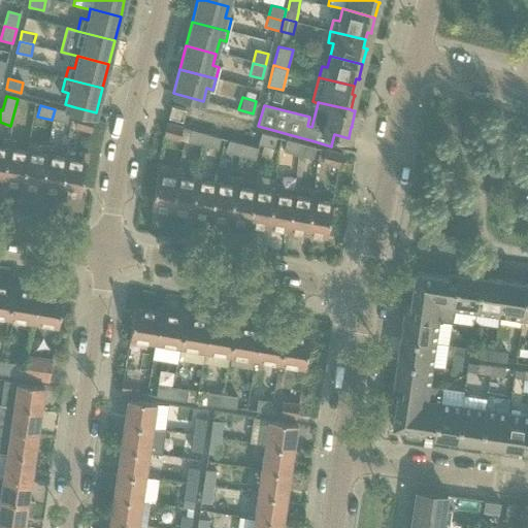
[(55,109),(52,120),(67,124),(69,113),(55,109)]
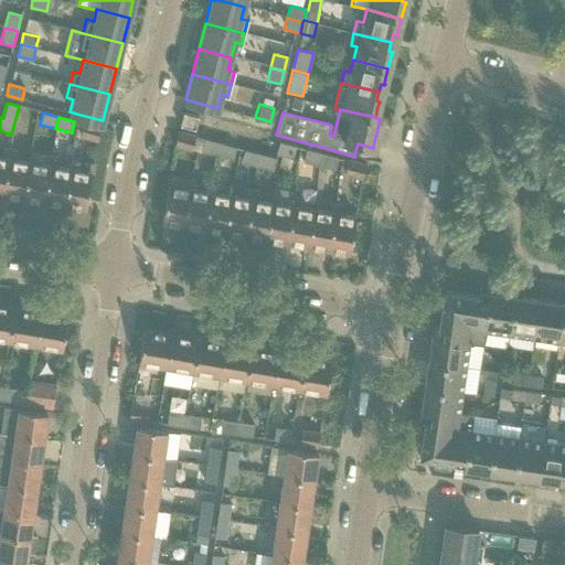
[(80,135),(96,139),(99,126),(83,121),(80,135)]
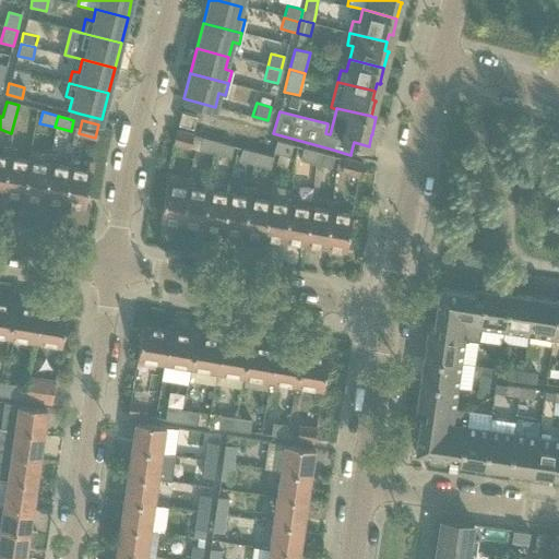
[(173,143),(190,147),(193,135),(176,131),(173,143)]
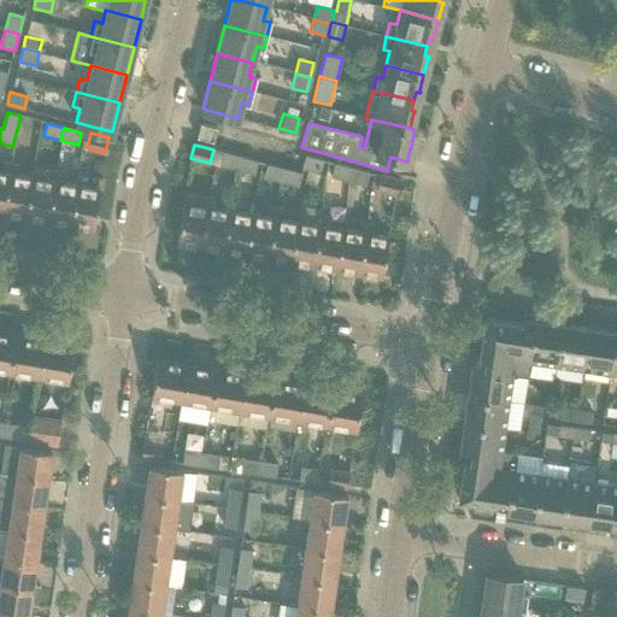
[(221,165),(235,170),(239,157),(224,153),(221,165)]
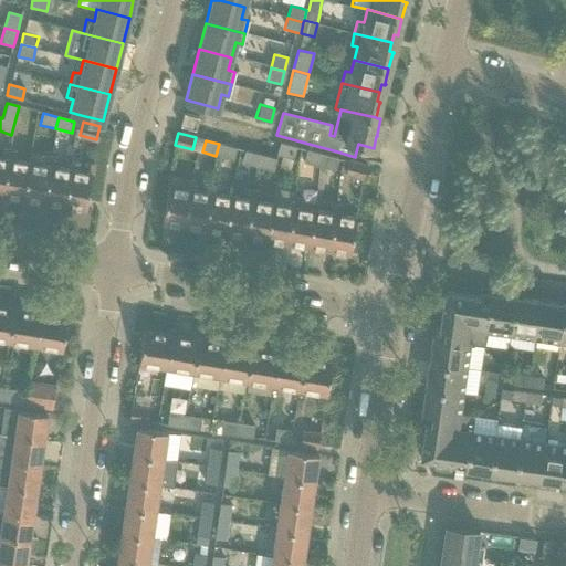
[(219,144),(216,156),(233,160),(237,148),(219,144)]
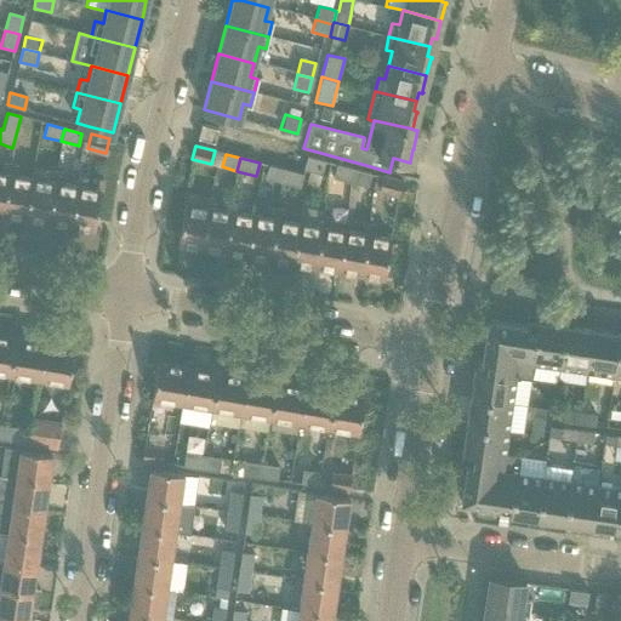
[(308,158),(305,170),(322,175),(324,161),(308,158)]
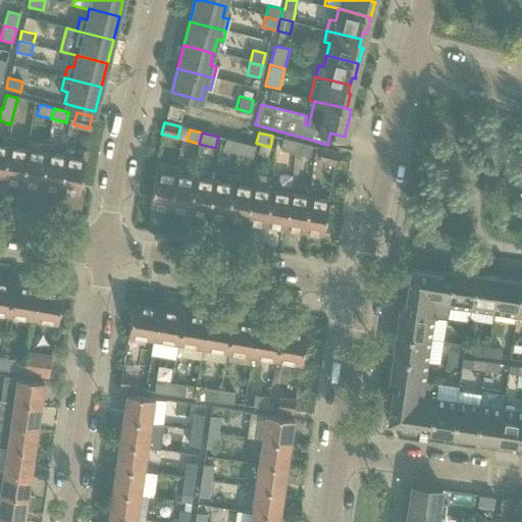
[(0,178),(1,179),(8,137),(3,136),(1,145),(0,145),(0,178)]
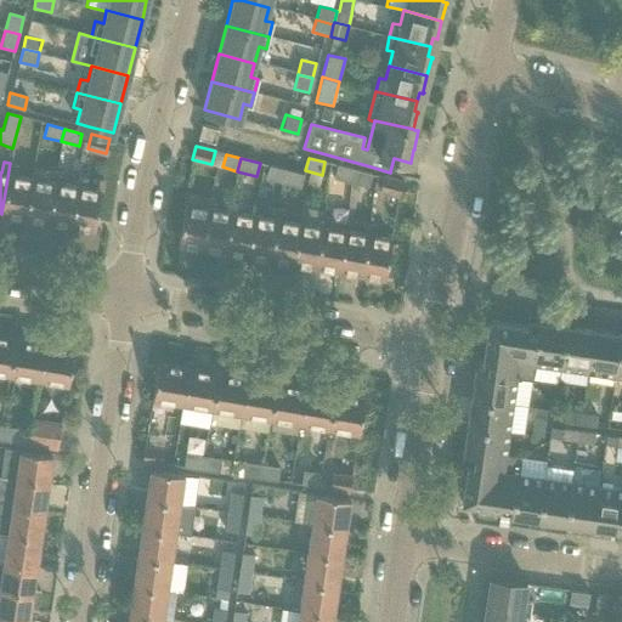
[(1,214),(24,218),(32,179),(15,175),(17,164),(10,163),(1,214)]
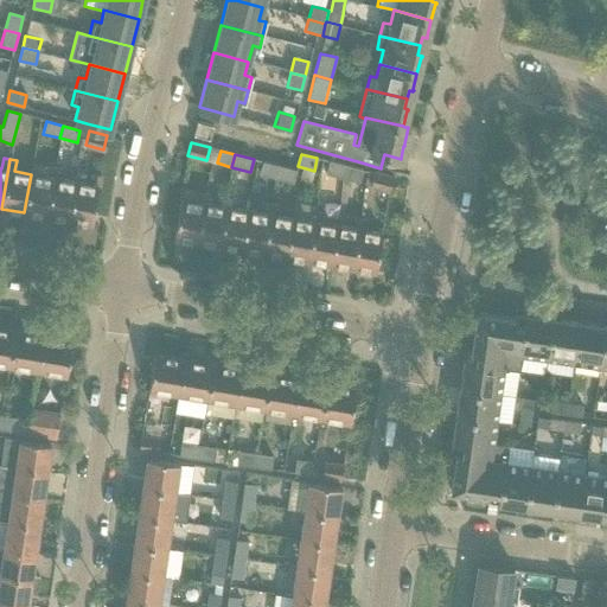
[(326,174),(344,179),(347,166),(330,161),(326,174)]
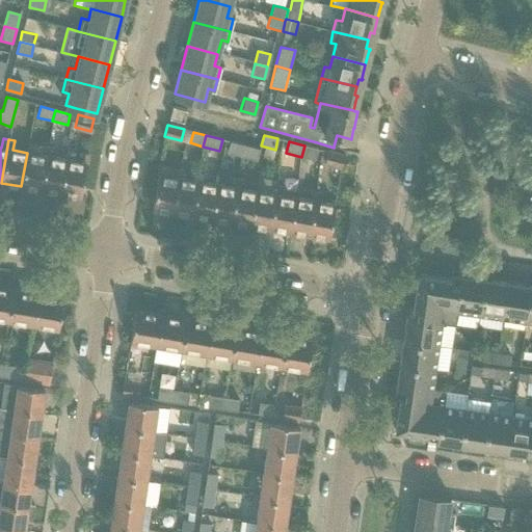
[(229,154),(241,157),(244,147),(231,143),(229,154)]
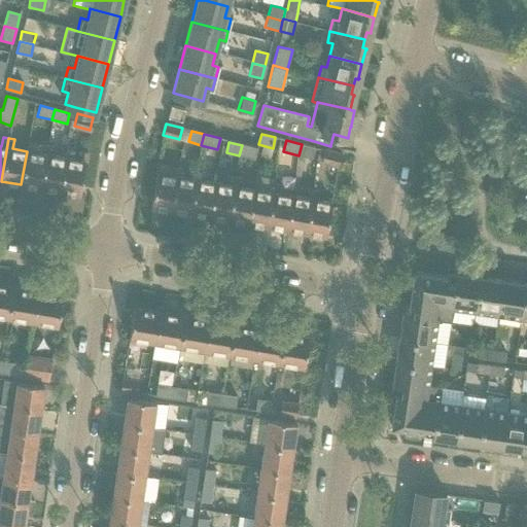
[(21,184),(40,187),(47,144),(41,144),(39,153),(27,151),(21,184)]
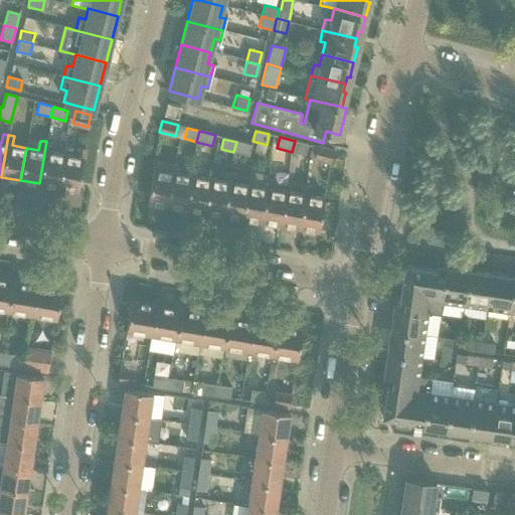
[(39,183),(58,186),(63,154),(49,152),(51,142),(46,141),(39,183)]
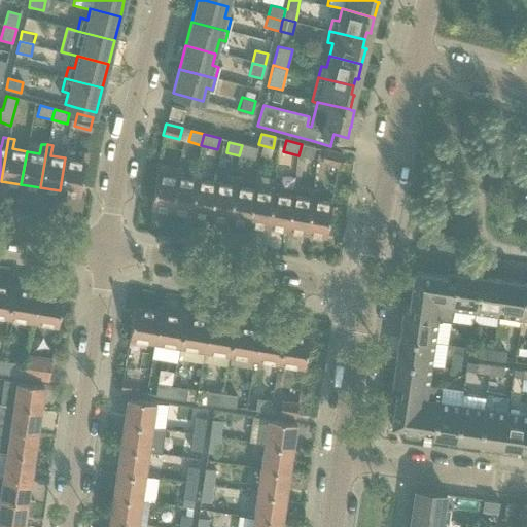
[(302,144),(299,155),(312,160),(315,148),(302,144)]
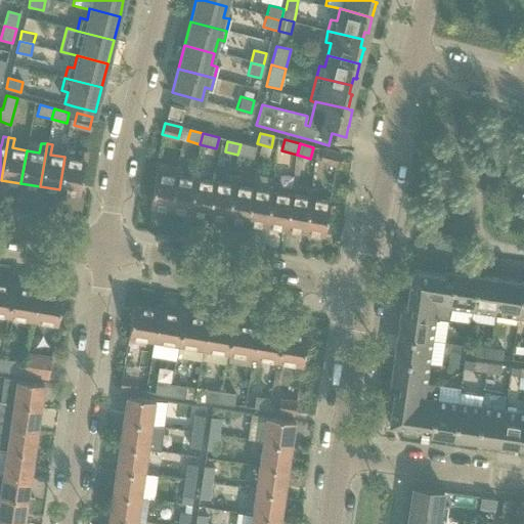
[(241,144),(237,155),(253,159),(256,147),(241,144)]
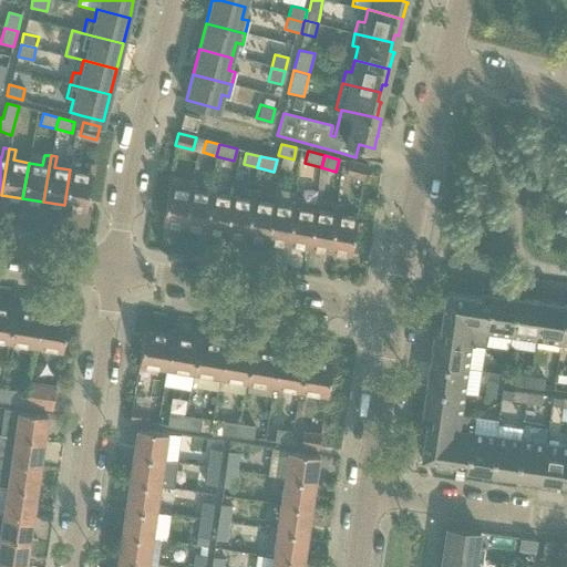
[(346,174),(362,178),(366,165),(349,161),(346,174)]
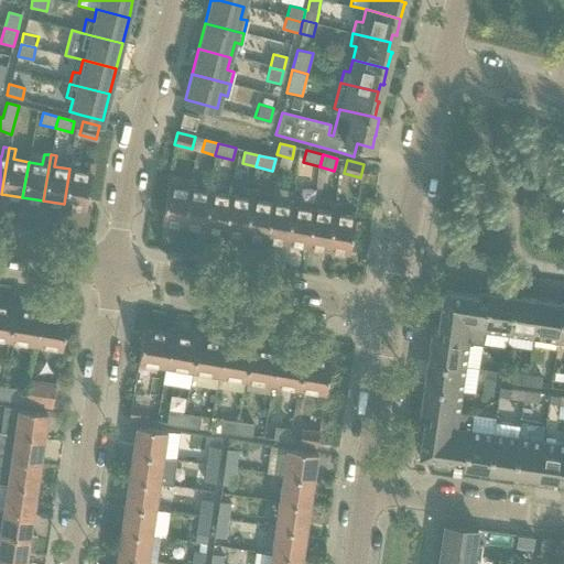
[(69,169),(64,204),(85,207),(93,162),(85,161),(83,171),(69,169)]
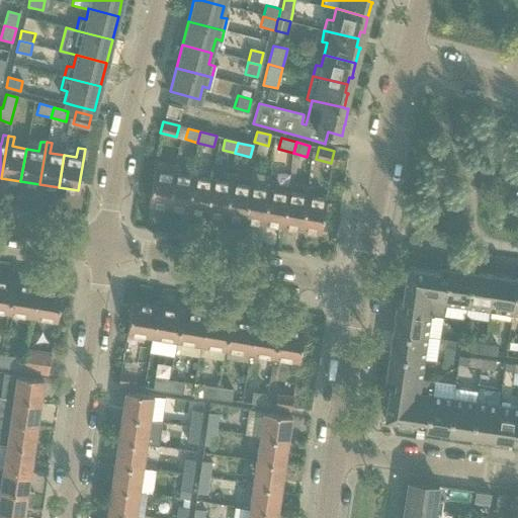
[(148,202),(167,205),(173,173),(160,171),(162,161),(155,160),(148,202)]
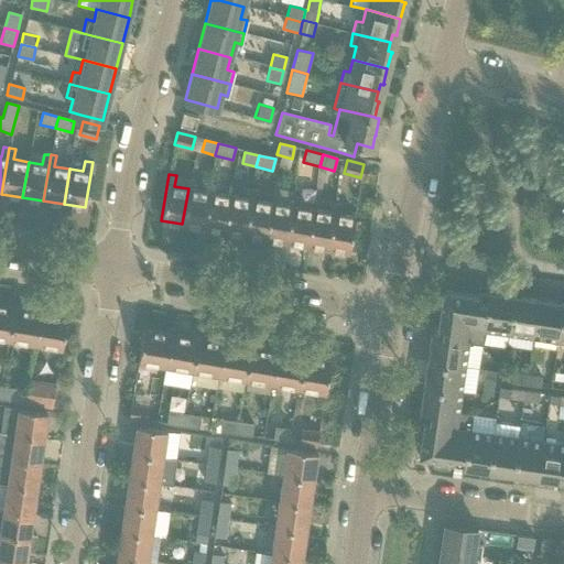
[(182,224),(203,227),(210,182),(205,181),(203,191),(188,188),(182,224)]
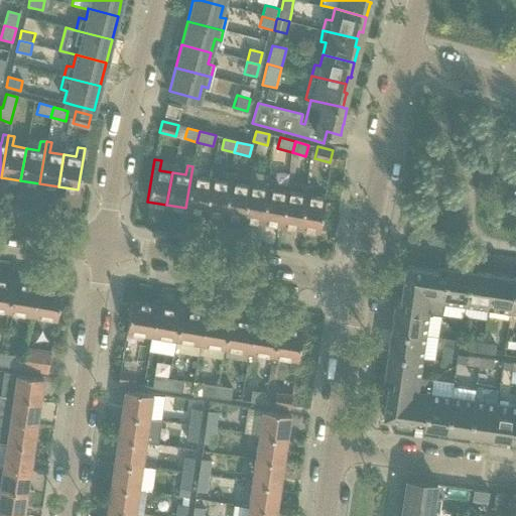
[(185,208),(205,212),(211,178),(197,176),(198,167),(192,166),(185,208)]
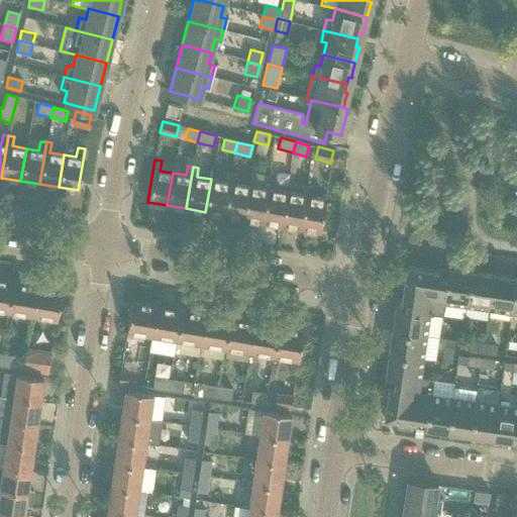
[(205,212),(224,215),(231,173),(225,172),(224,182),(211,179),(205,212)]
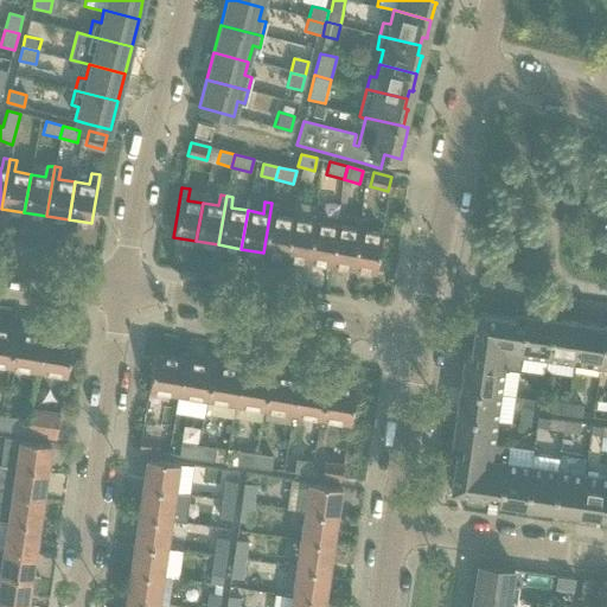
[(263,253),(285,256),(292,218),(276,216),(278,204),(272,203),(263,253)]
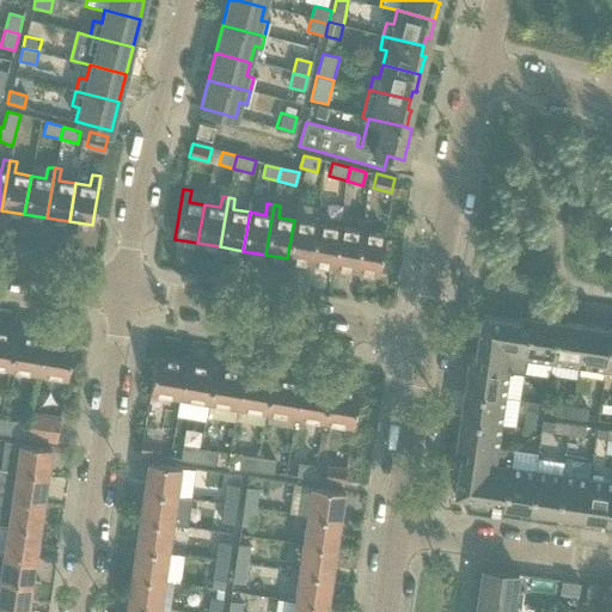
[(287,258),(310,262),(318,212),(312,212),(310,222),(294,220),(287,258)]
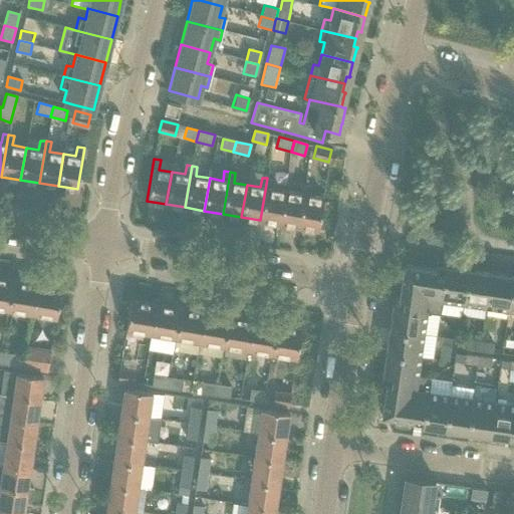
[(260,220),(279,223),(284,191),(271,189),(272,179),(267,178),(260,220)]
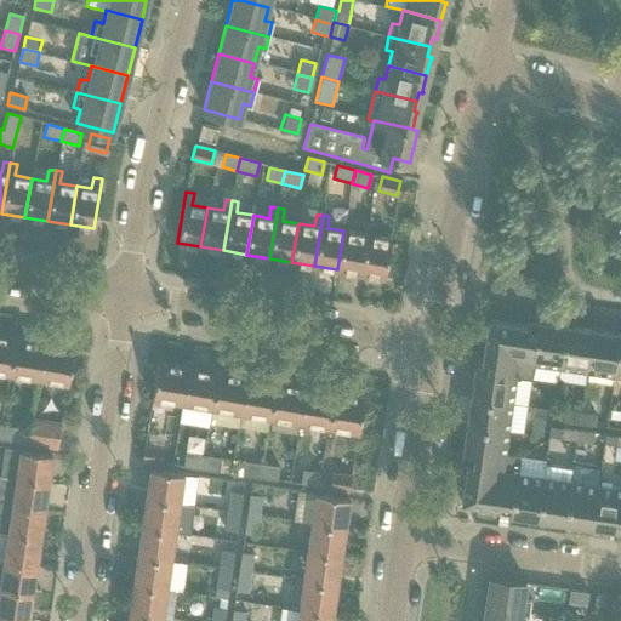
[(337,269),(360,273),(369,223),(362,222),(360,233),(343,231),(337,269)]
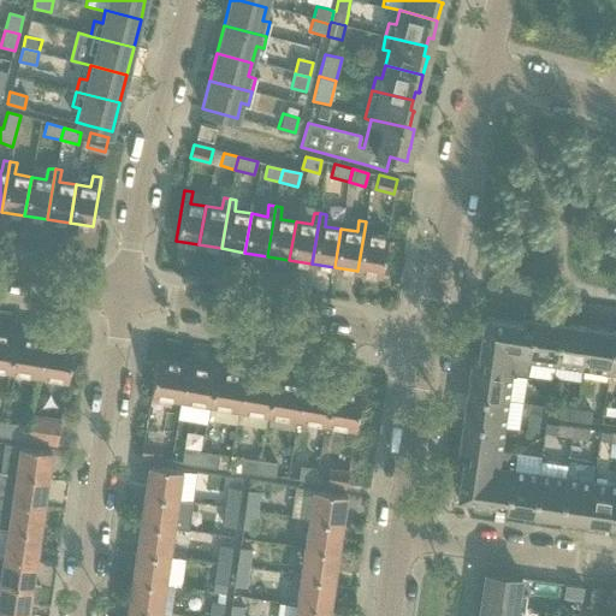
[(366,221),(357,271),(380,276),(388,236),(371,234),(372,223),(366,221)]
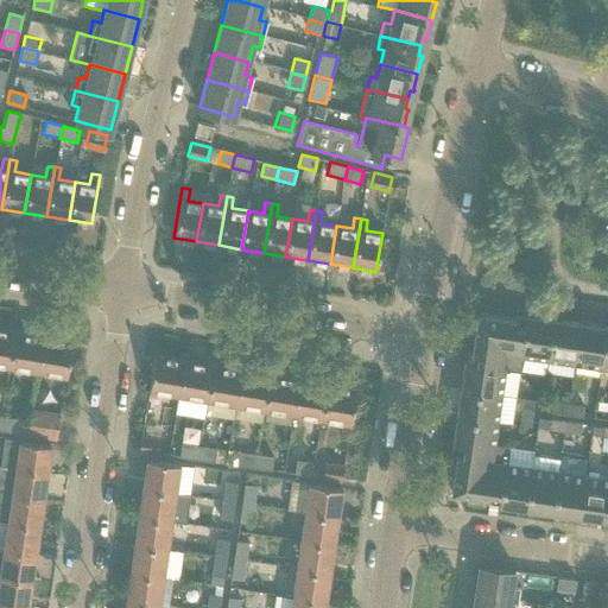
[(477,314),(472,352),(477,352),(476,361),(476,362),(506,366),(506,368),(519,369),(477,314)]
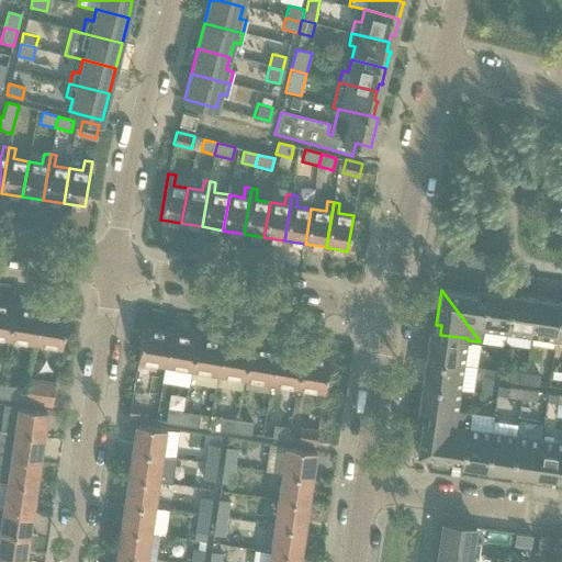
[(476,295),(441,290),(480,341),(482,343),(482,340),(484,329),(482,329),(485,302),(484,302),(479,301),(475,301),(476,295)]
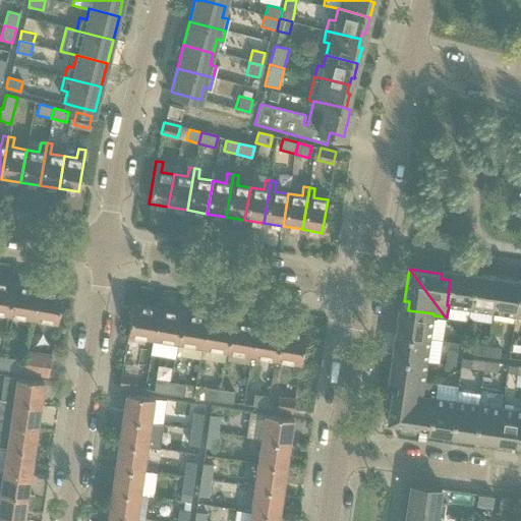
[(474,273),(452,270),(450,280),(447,305),(449,305),(469,308),(474,273)]
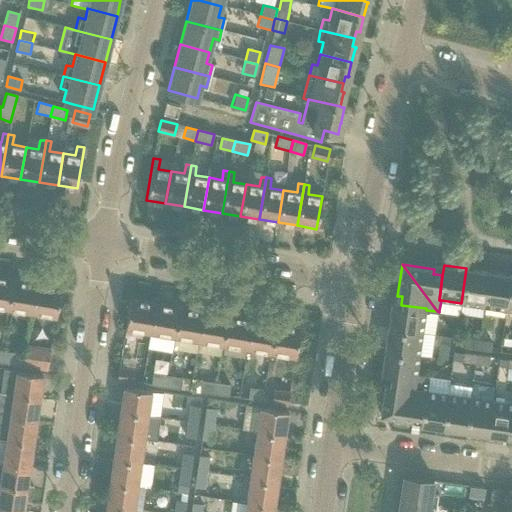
[(466,268),(461,303),(483,306),(489,272),(466,268)]
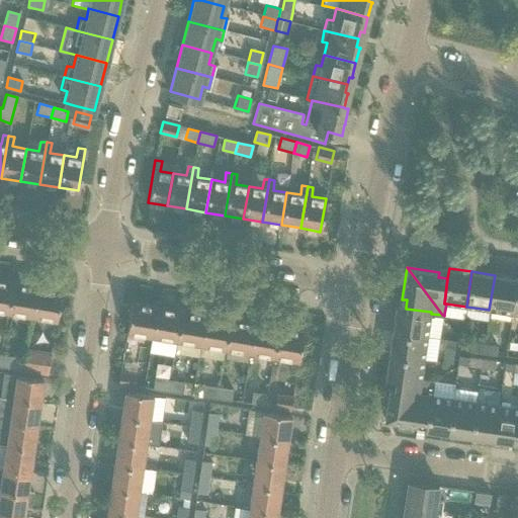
[(495,275),(489,310),(513,314),(517,278),(495,275)]
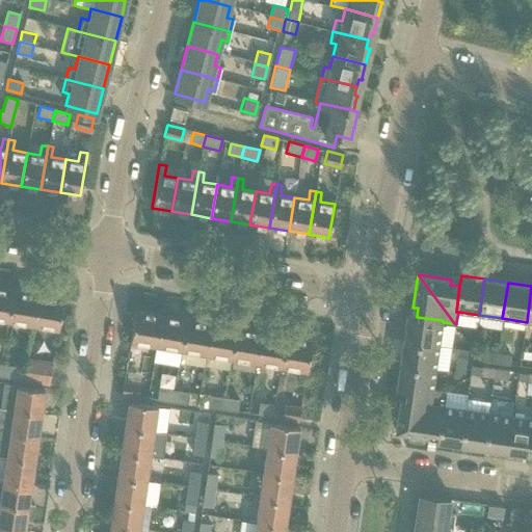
[(0,318),(7,319),(12,290),(0,287),(0,318)]
